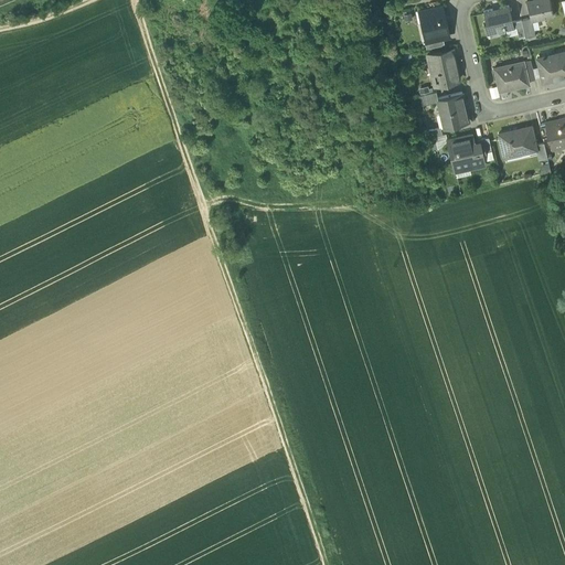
[(548,0),(535,0),(526,2),(530,19),(531,22),(532,22),(553,17),(548,0)]
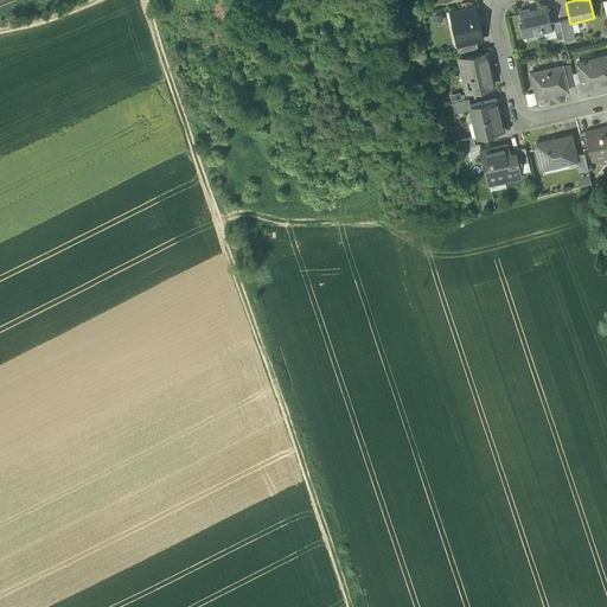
[(545,7),(519,13),(522,23),(519,24),(523,38),(551,31),(545,7)]
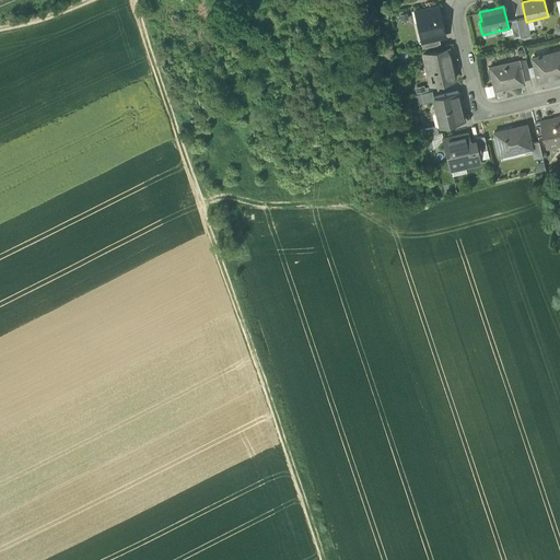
[(438,8),(413,13),(417,26),(421,25),(424,42),(439,38),(445,37),(438,8)]
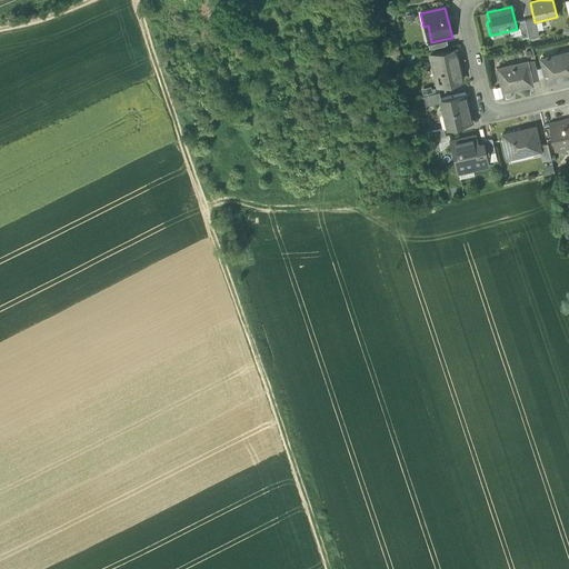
[(533,19),(525,21),(528,37),(529,40),(539,38),(536,22),(535,22),(533,19)]
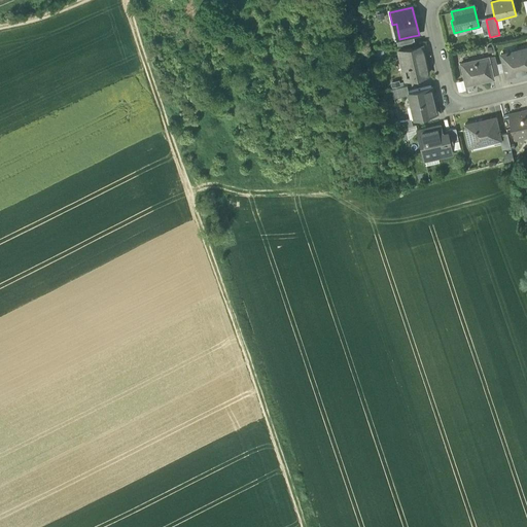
[(486,20),(480,21),(483,35),(489,34),(486,20)]
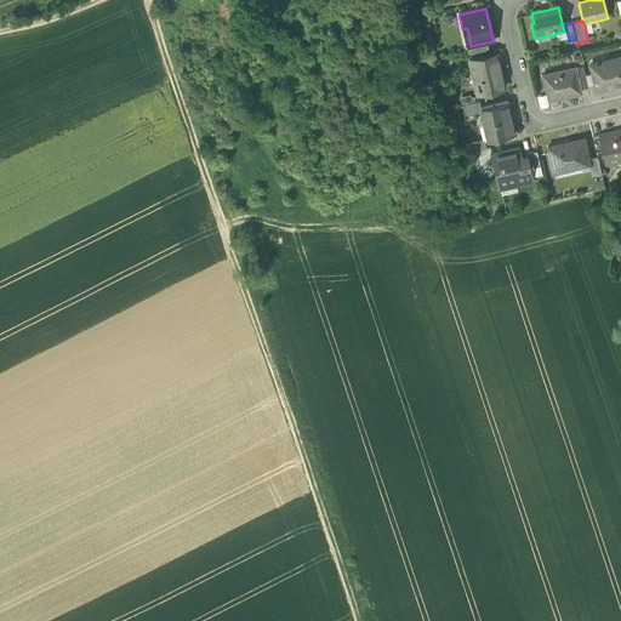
[(486,43),(471,46),(466,47),(468,55),(488,50),(486,43)]
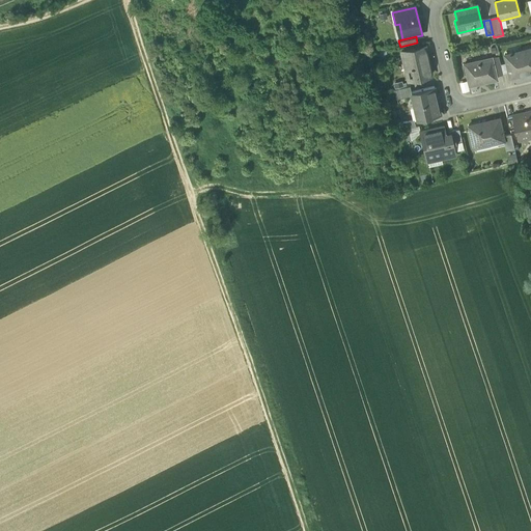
[(530,49),(504,55),(509,77),(527,74),(526,71),(530,68),(530,49)]
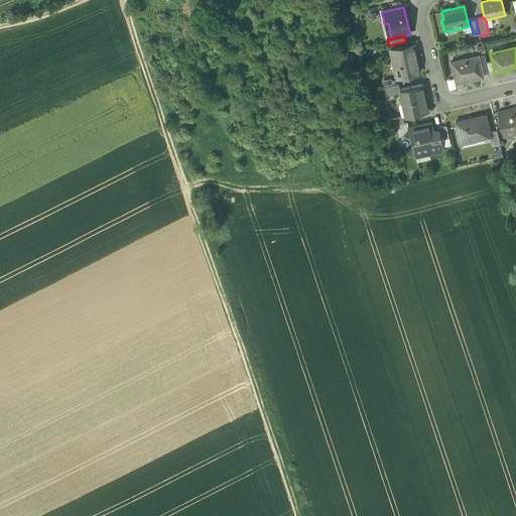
[(403,48),(390,51),(392,59),(395,59),(395,58),(405,56),(403,48)]
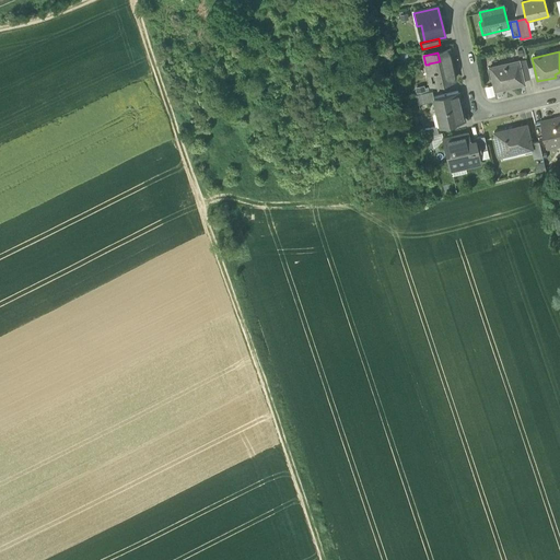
[(440,61),(429,63),(429,65),(426,65),(431,85),(455,80),(450,58),(440,61)]
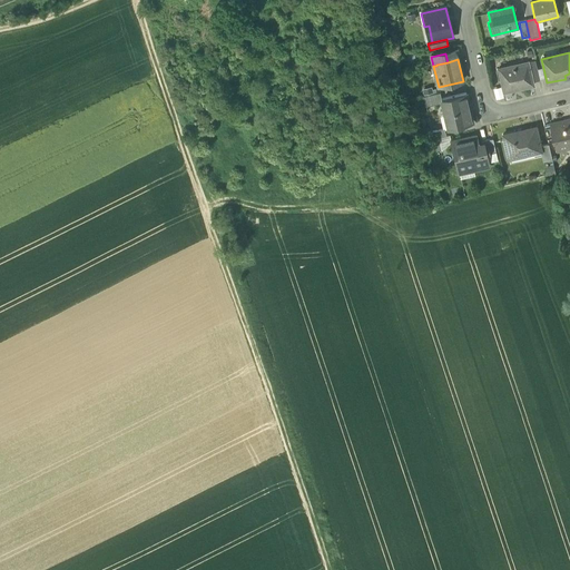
[(534,60),(528,62),(532,81),(540,80),(534,60)]
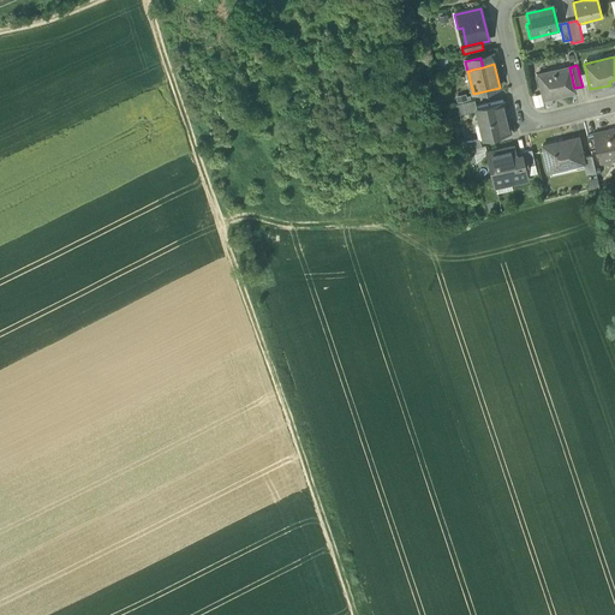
[(569,67),(537,75),(543,101),(575,94),(574,88),(569,67)]
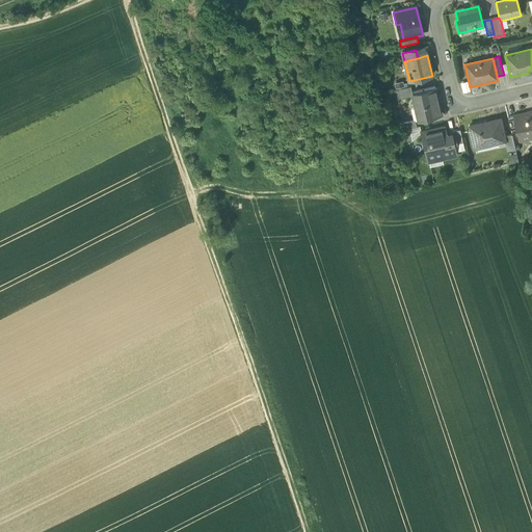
[(410,87),(395,90),(397,101),(413,97),(411,94),(413,94),(410,87)]
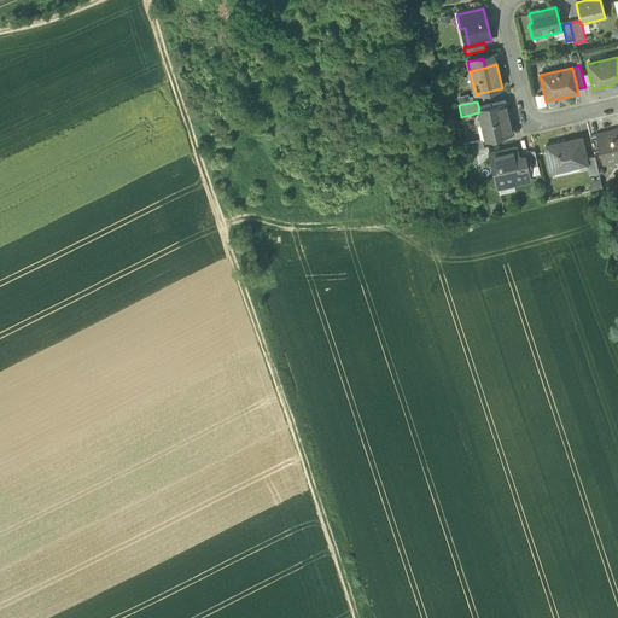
[(479,109),(478,109),(479,112),(483,126),(484,126),(488,139),(485,140),(487,141),(513,134),(506,103),(479,109)]
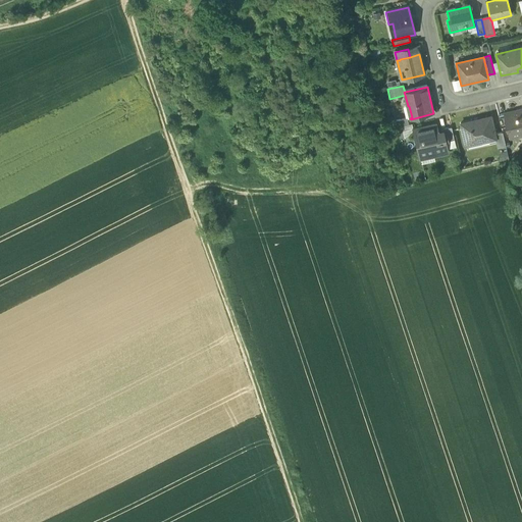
[(521,110),(506,114),(508,126),(511,140),(521,137),(521,110)]
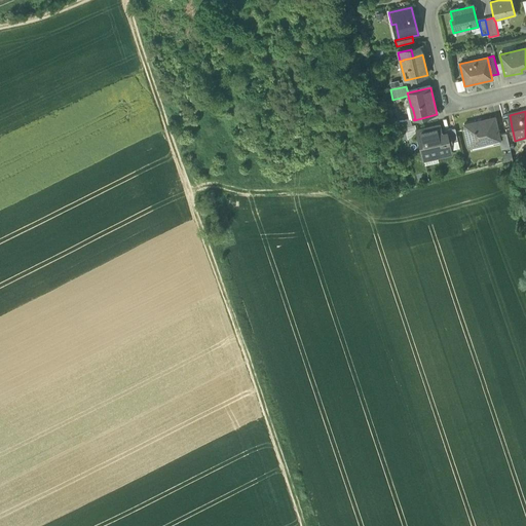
[(510,115),(502,117),(505,129),(512,127),(510,115)]
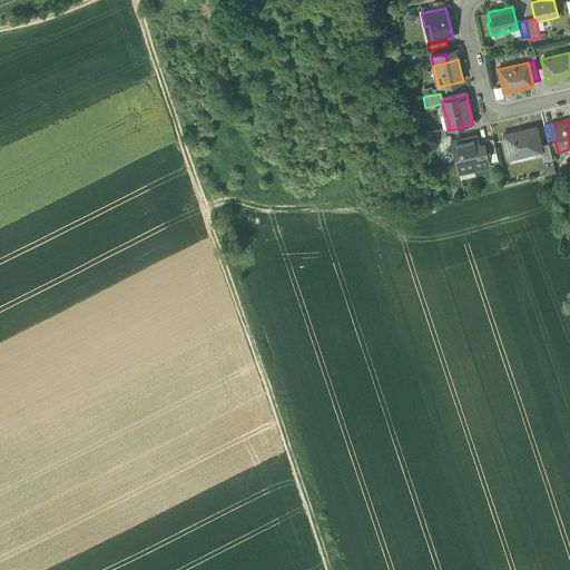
[(444,129),(432,133),(433,139),(446,136),(444,129)]
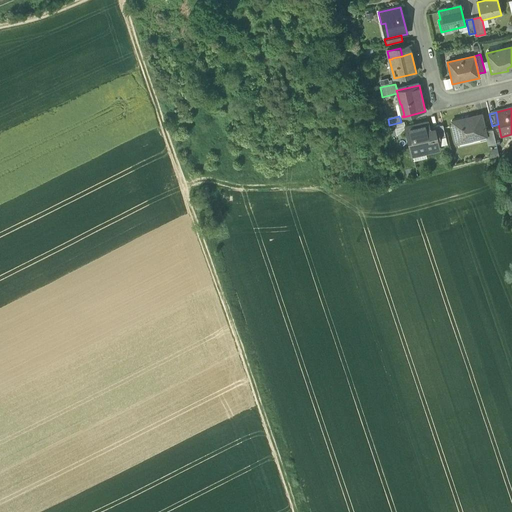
[(482,117),(462,122),(461,120),(451,122),(456,145),(486,138),(487,137),(486,133),(482,117)]
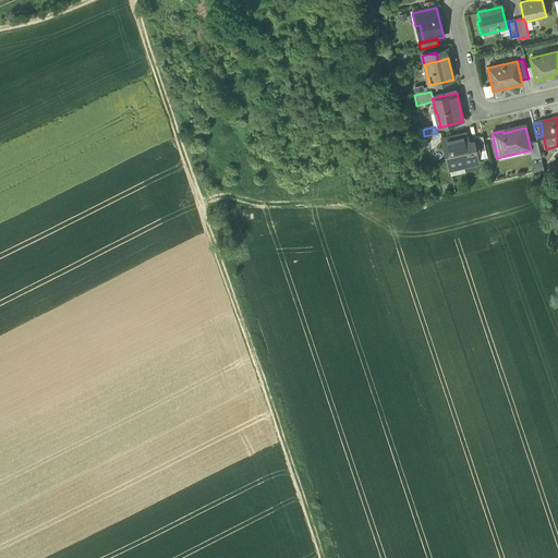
[(465,134),(441,140),(448,167),(477,160),(475,154),(474,145),(473,145),(469,146),(465,134)]
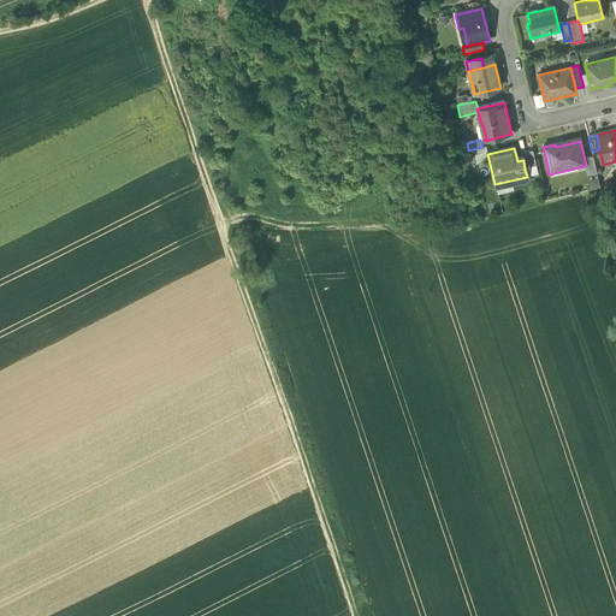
[(532,150),(520,154),(522,160),(523,160),(525,170),(535,167),(532,150)]
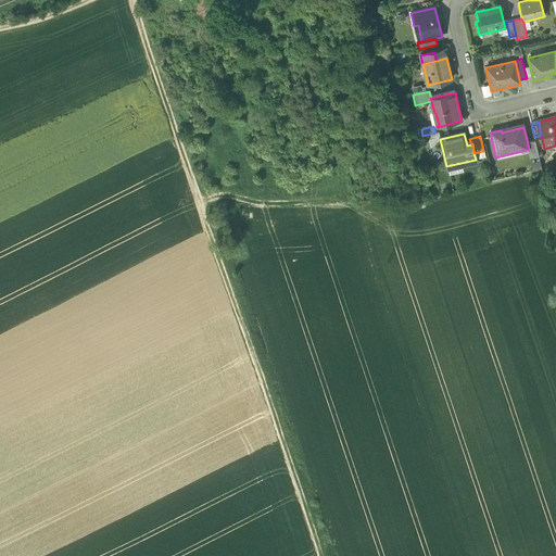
[(535,142),(528,144),(529,149),(528,150),(530,160),(539,158),(535,142)]
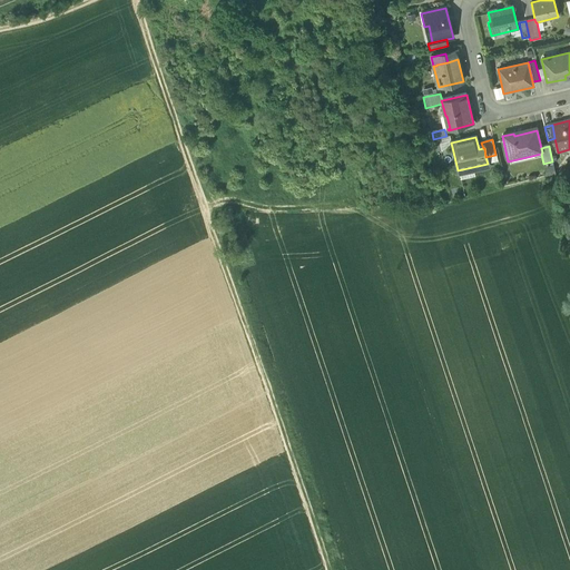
[(548,176),(556,175),(556,167),(547,167),(548,176)]
